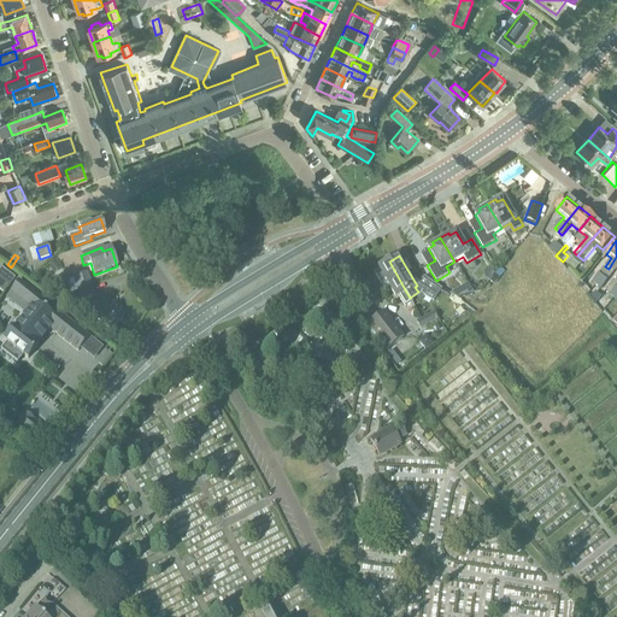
[(387,283),(395,298),(406,292),(389,262),(387,263),(387,260),(382,264),(383,265),(378,268),(380,270),(377,272),(385,285),(387,283)]
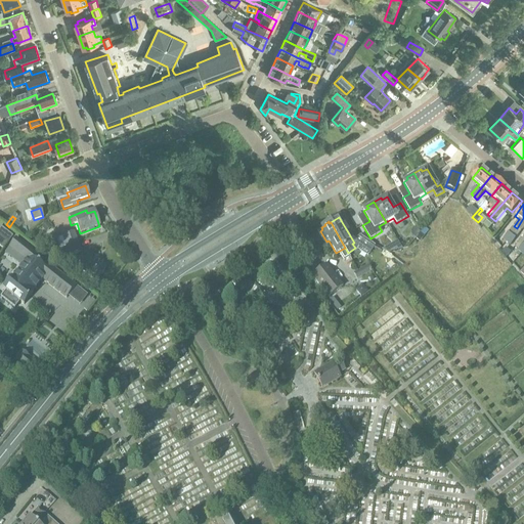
[(46,232),(51,227),(45,222),(41,226),(46,232)]
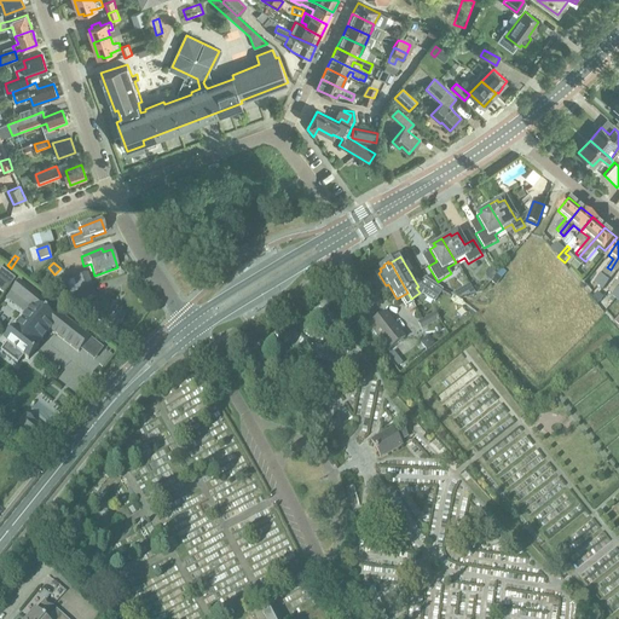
[(19,266),(23,276),(39,271),(38,266),(27,268),(25,264),(19,266)]
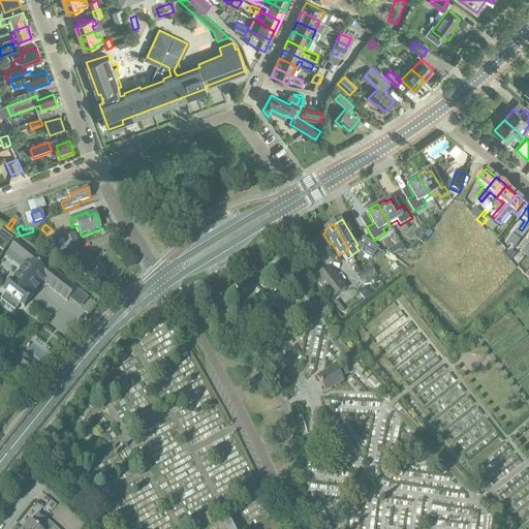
[(0,230),(0,239),(7,245),(12,239),(1,229),(0,230)]
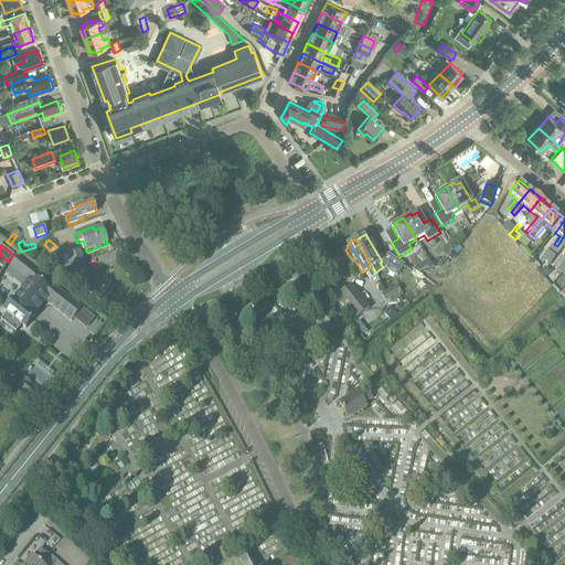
[(72,265),(84,262),(80,251),(67,255),(72,265)]
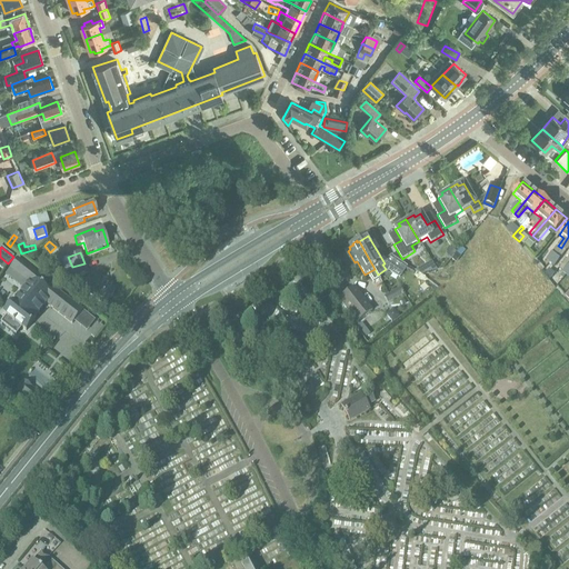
[(550,262),(556,256),(551,252),(547,260),(550,262)]
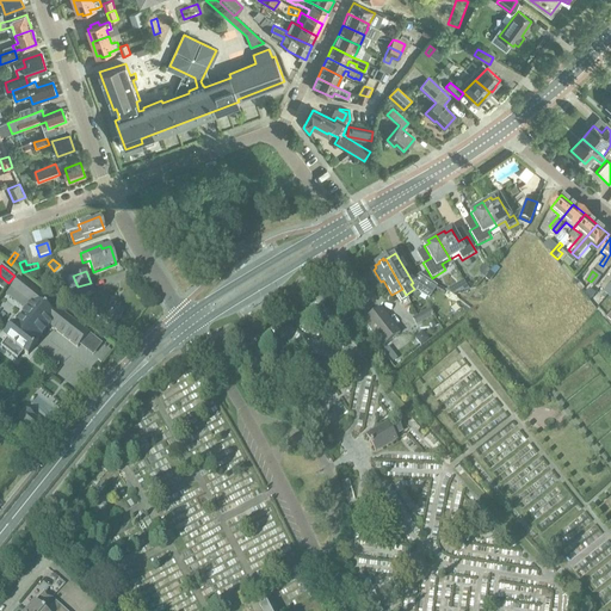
[(597,275),(591,282),(596,285),(600,277),(597,275)]
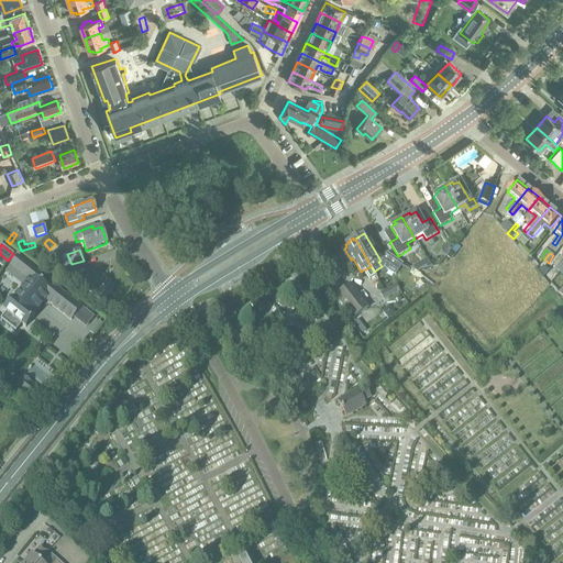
[(7,313),(1,321),(15,333),(22,326),(25,329),(46,301),(72,321),(81,308),(53,286),(48,290),(32,278),(36,273),(18,257),(6,273),(23,287),(3,311),(7,313)]
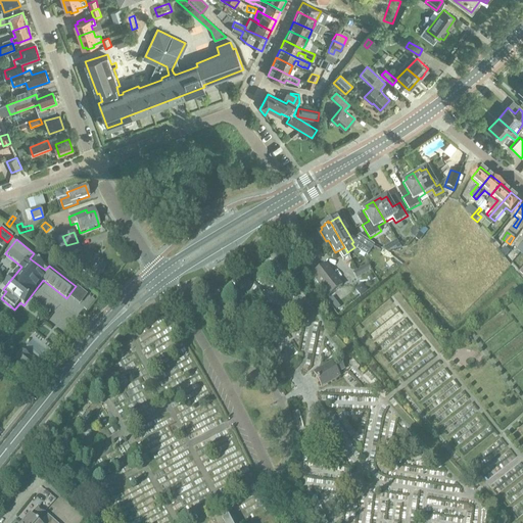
[(78,242),(66,245),(69,255),(81,251),(78,242)]
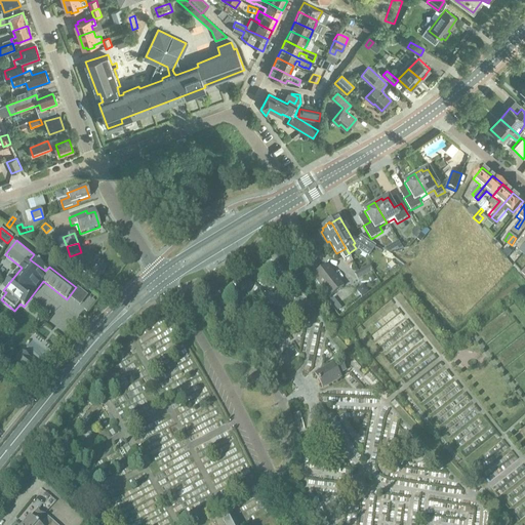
[(507,248),(502,253),(508,258),(512,252),(507,248)]
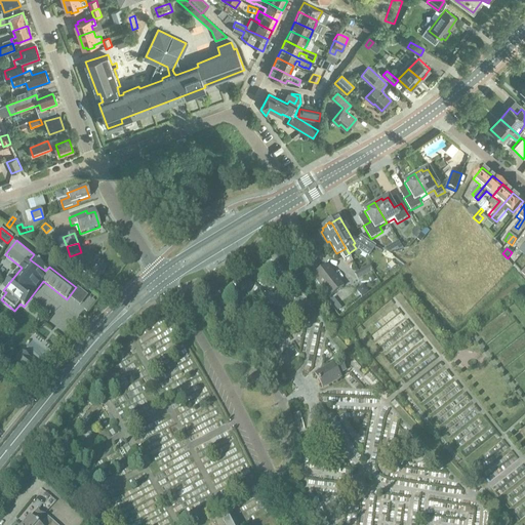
[(96,282),(107,270),(102,266),(103,264),(88,251),(82,259),(86,263),(80,270),(96,282)]
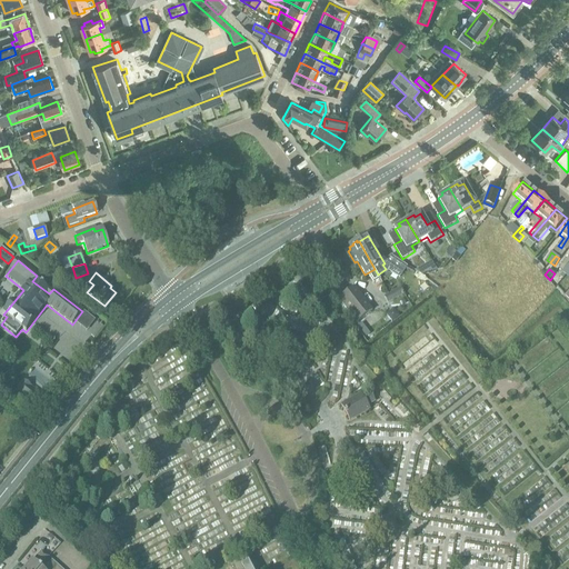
[(65,273),(58,278),(62,285),(69,279),(65,273)]
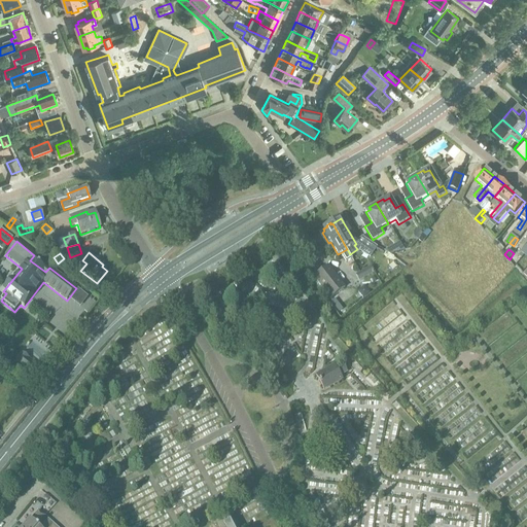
[(329,299),(344,287),(328,265),(318,271),(313,264),(306,270),(329,299)]
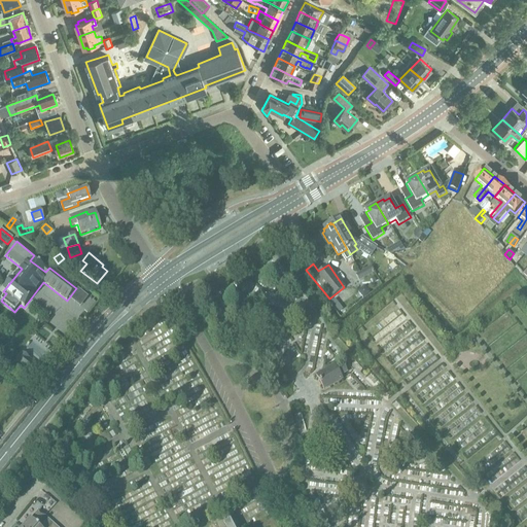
[(359,280),(373,273),(370,267),(356,275),(359,280)]
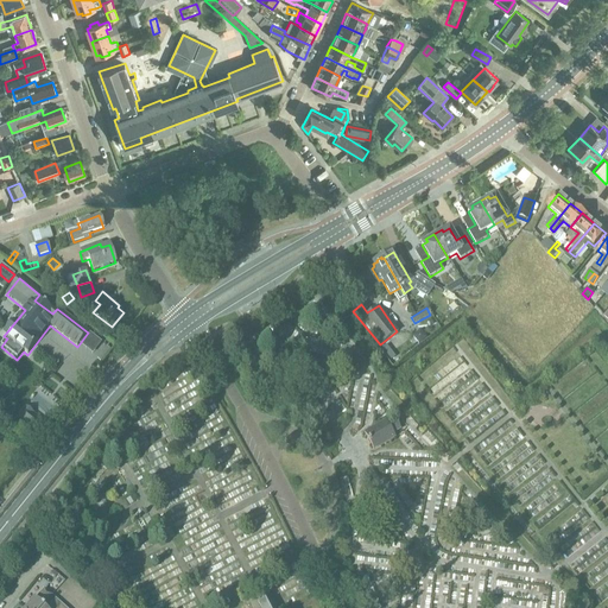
[(537,316),(524,327),(537,341),(549,329),(537,316)]
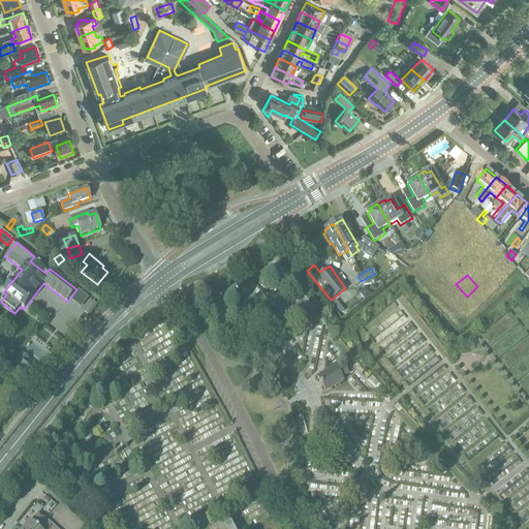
[(366,287),(359,292),(364,300),(371,293),(366,287)]
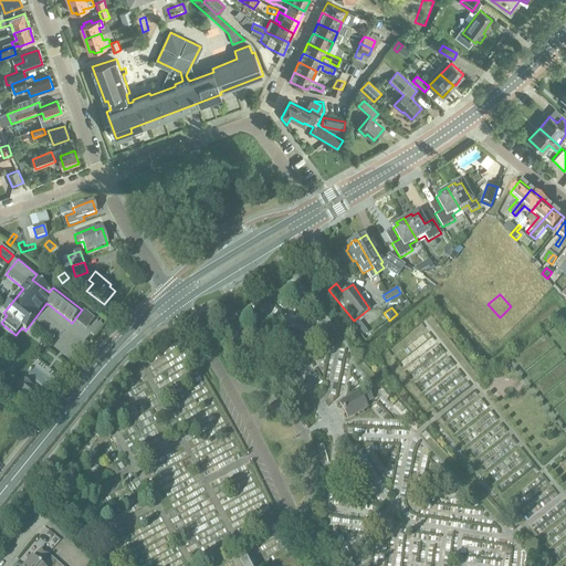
[(23,375),(16,385),(32,399),(40,389),(29,380),(31,378),(24,373),(23,375)]
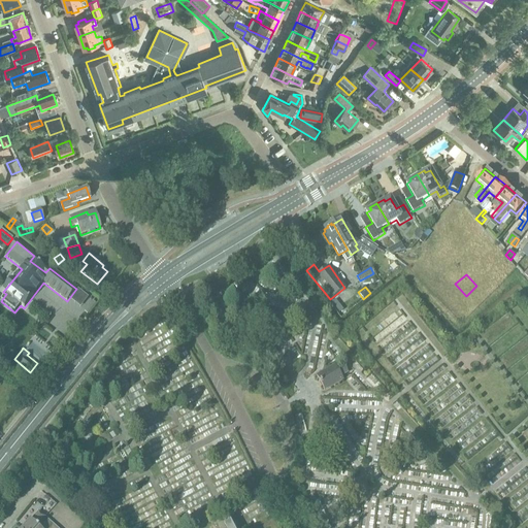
[(183,352),(176,357),(183,364),(189,360),(183,352)]
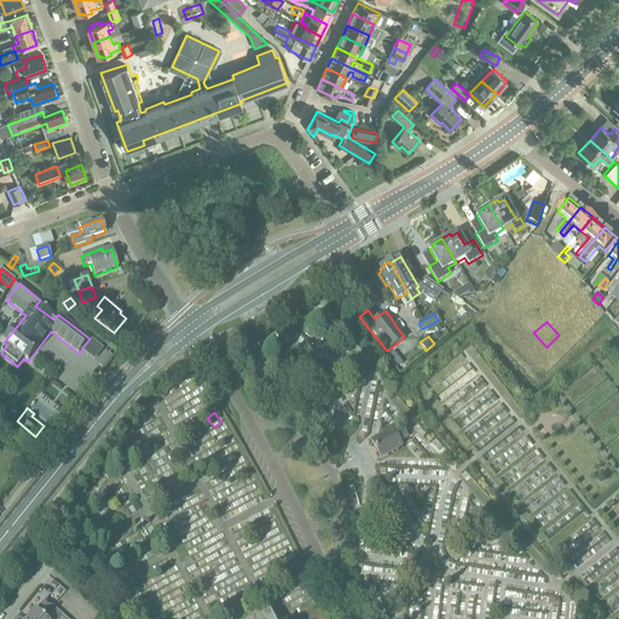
[(406,437),(403,428),(393,433),(392,429),(371,440),(381,457),(401,446),(398,441),(406,437)]
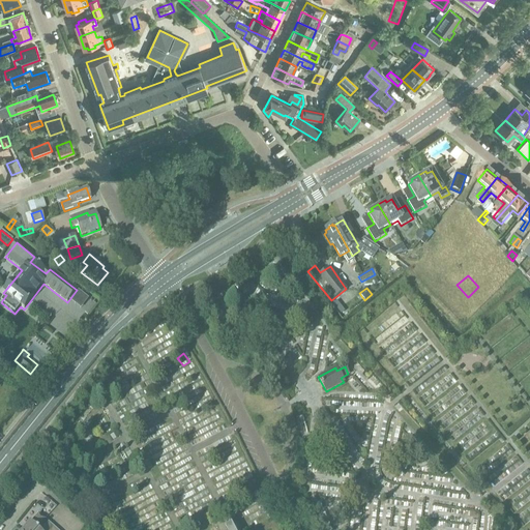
[(437,475),(435,483),(447,487),(449,478),(437,475)]
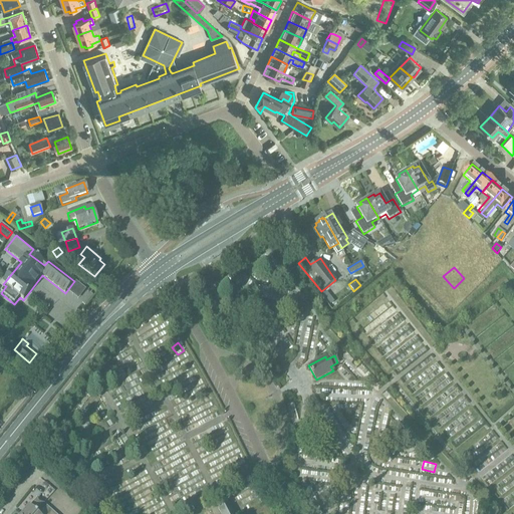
[(36,513),(35,513),(43,503),(37,498),(29,507),(22,513),(54,513),(48,507),(41,513),(36,513)]
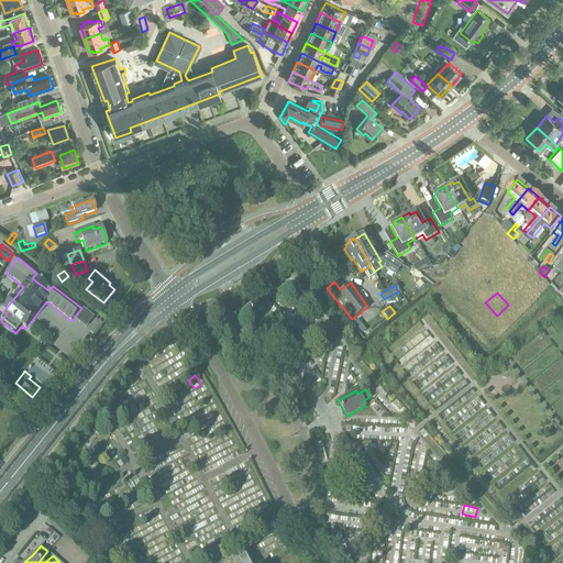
[(40,562),(45,562),(53,555),(47,551),(39,562),(40,562)]
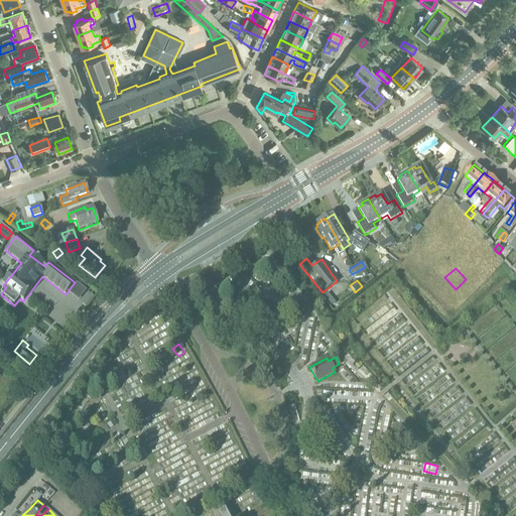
[(221,515),(232,515),(228,507),(219,511),(221,515)]
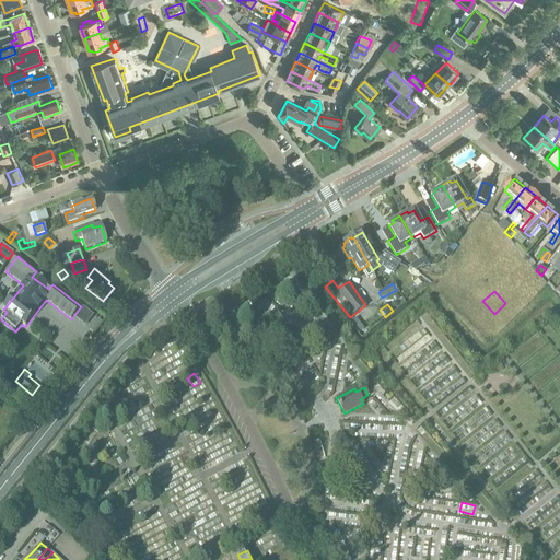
[(461,550),(459,558),(471,559),(471,551),(461,550)]
